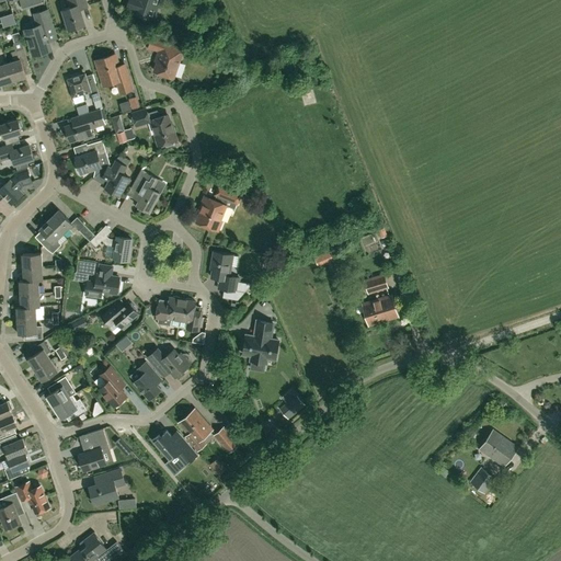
[(69,30),(86,24),(81,9),(88,7),(86,0),(68,0),(70,7),(63,10),(69,30)]
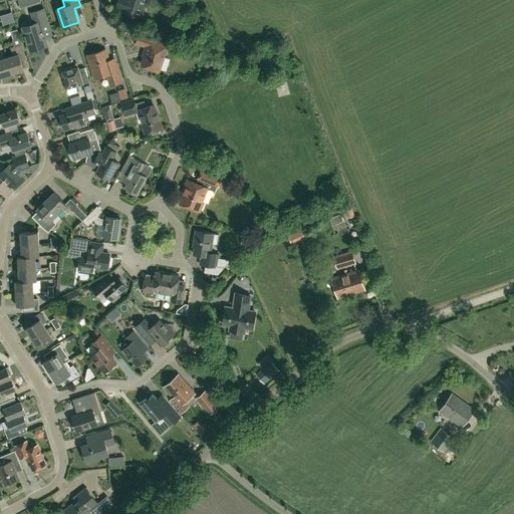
[(121,10),(121,11),(132,15),(132,16),(135,17),(135,16),(138,17),(142,5),(147,6),(149,0),(117,0),(115,8),(121,10)]
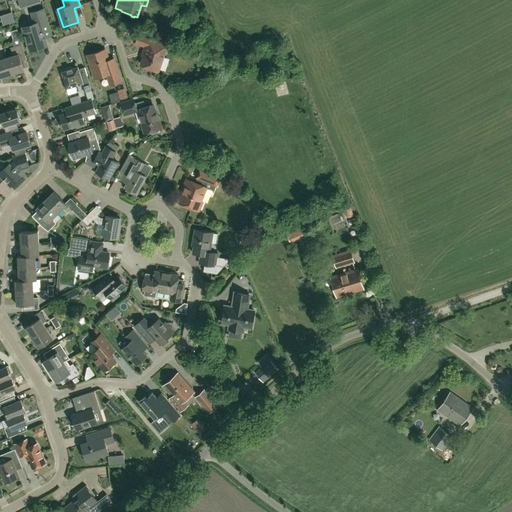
[(44,37),(52,35),(44,9),(32,13),(35,24),(23,27),(30,49),(46,44),(44,37)]
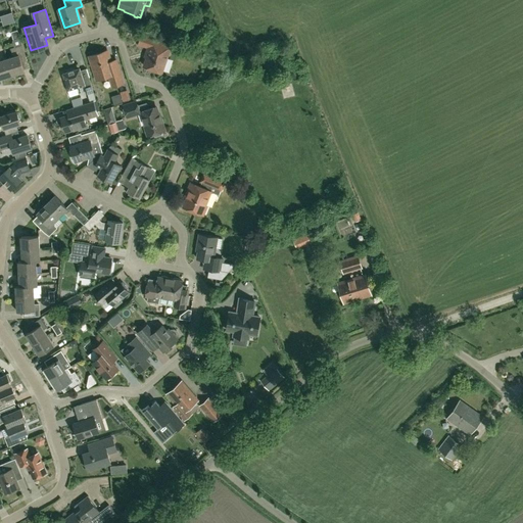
[(142,35),(139,44),(150,48),(144,66),(149,67),(148,69),(156,73),(156,70),(161,73),(171,45),(142,35)]
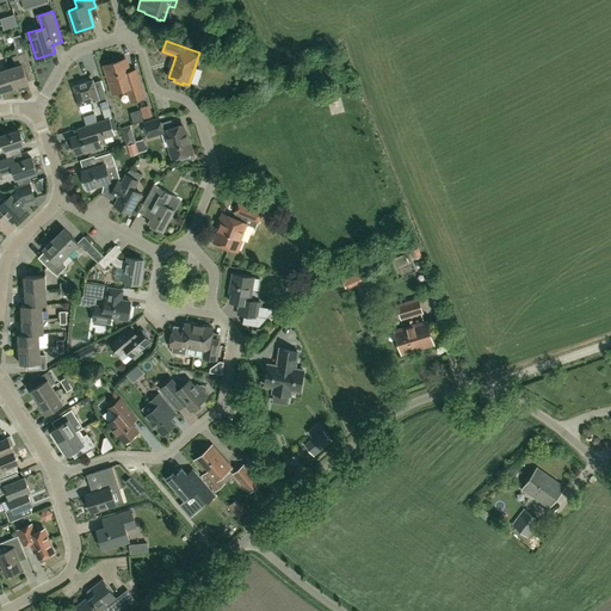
[(16,67),(8,68),(16,87),(29,84),(28,81),(24,68),(30,67),(23,42),(22,42),(20,42),(20,44),(14,47),(17,55),(12,56),(16,67)]
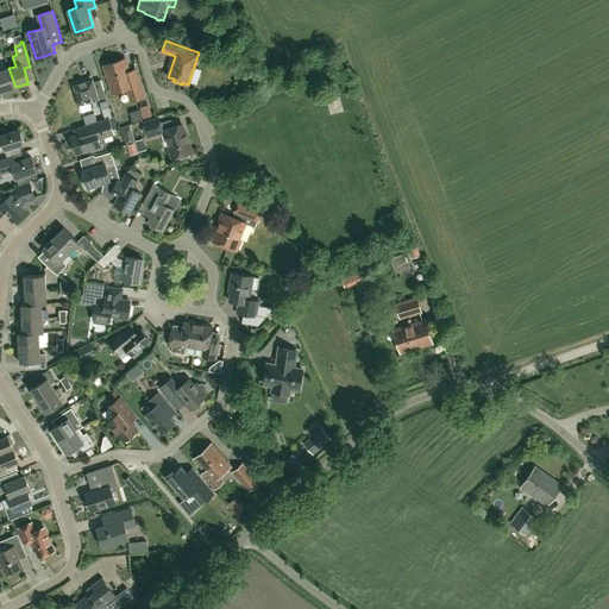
[(144,98),(139,83),(142,83),(137,68),(129,71),(125,60),(104,66),(112,93),(127,88),(131,101),(144,98)]
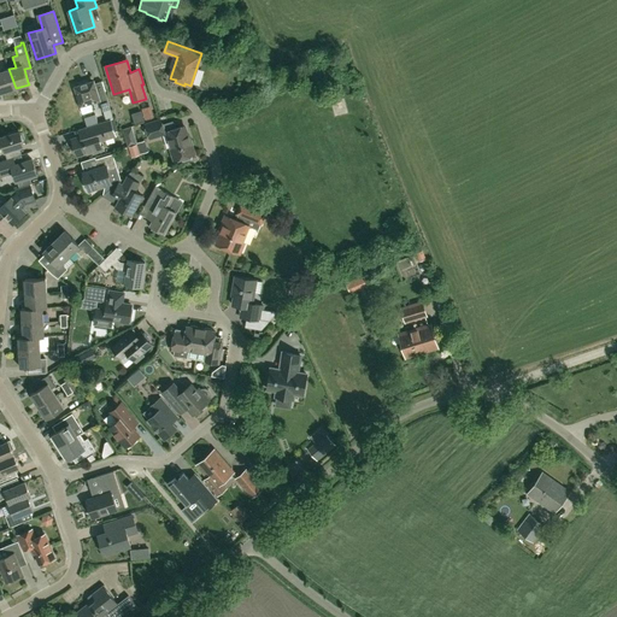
[(16,88),(9,69),(1,71),(0,66),(0,89),(1,93),(16,88)]
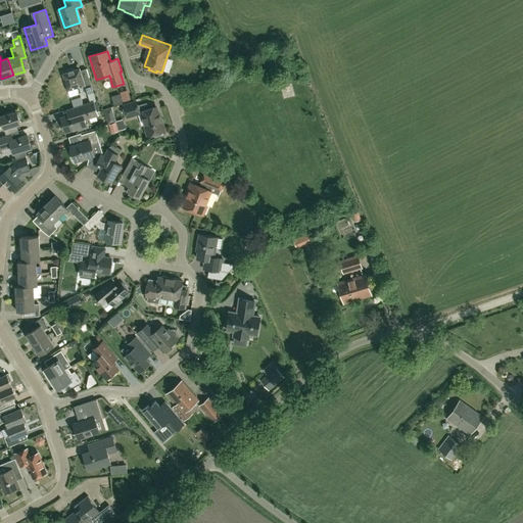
[(84,80),(81,70),(80,68),(62,74),(67,91),(69,97),(79,94),(77,88),(85,86),(88,94),(94,92),(89,78),(84,80)]
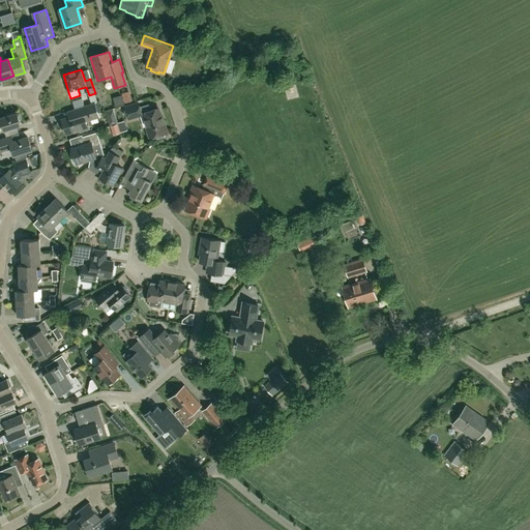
[(129,91),(122,93),(124,104),(133,101),(129,91)]
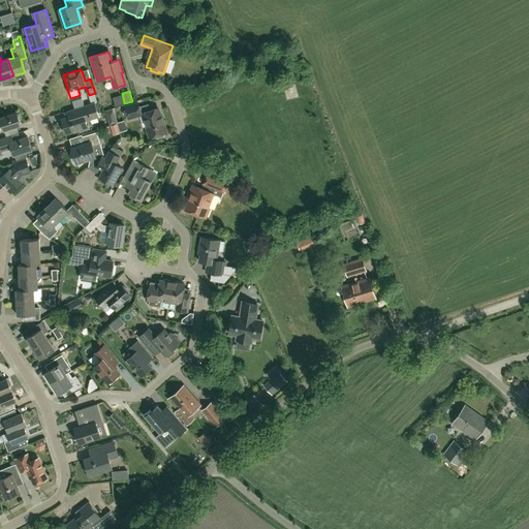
[(80,129),(80,131),(90,128),(88,125),(87,125),(85,120),(98,116),(94,102),(67,111),(69,117),(62,119),(66,133),(80,129)]
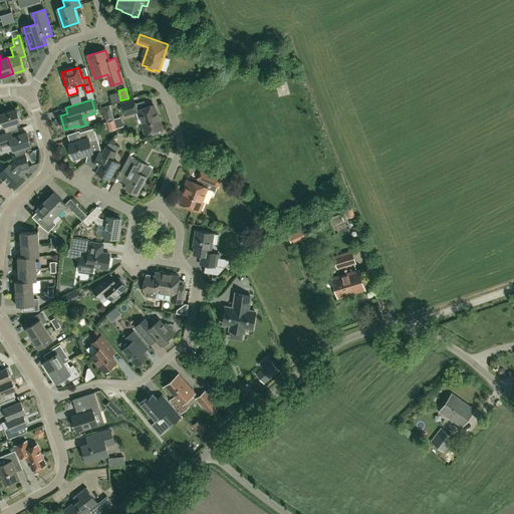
[(124,115),(138,111),(134,99),(121,103),(124,115)]
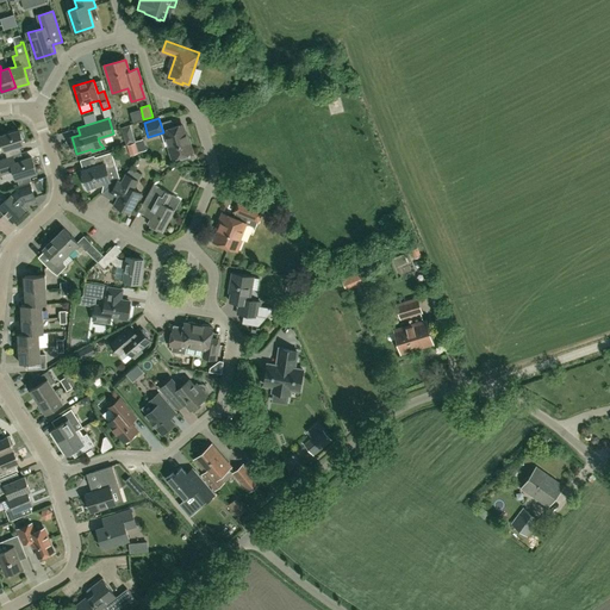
[(169,147),(173,159),(180,156),(181,159),(188,157),(190,153),(192,151),(188,138),(187,138),(182,125),(165,130),(170,147),(169,147)]
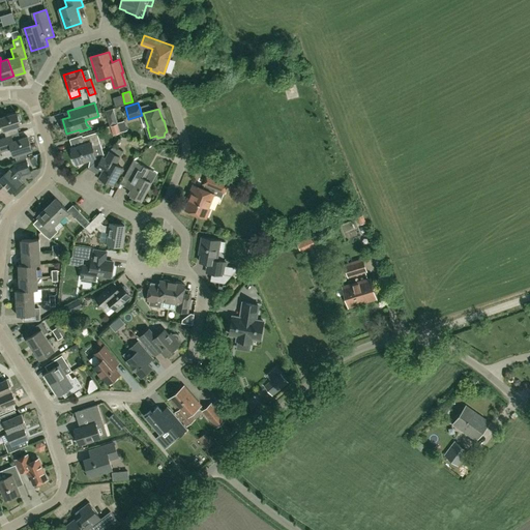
[(17,114),(17,113),(0,118),(0,117),(0,124),(2,124),(4,130),(21,125),(19,121),(20,121),(21,119),(20,115),(18,114),(17,114)]
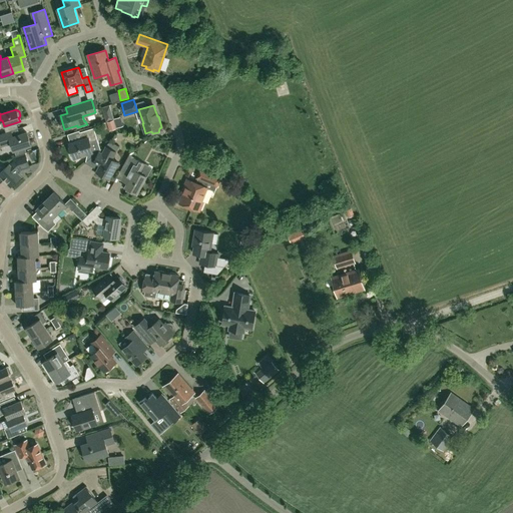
[(81,139),(77,140),(69,143),(74,158),(93,152),(90,143),(97,140),(94,128),(79,132),(81,139)]
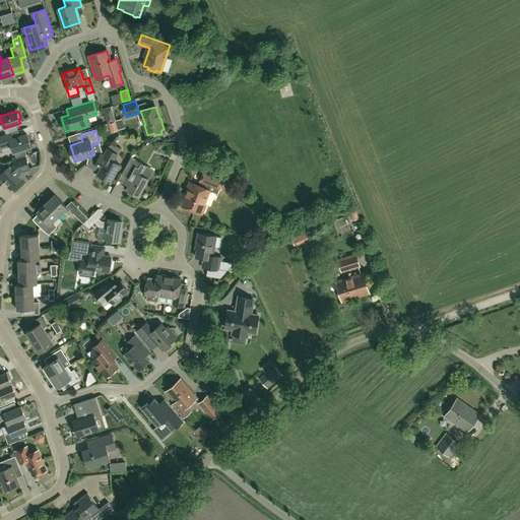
[(31,147),(27,134),(12,139),(10,133),(0,135),(0,149),(11,146),(14,153),(31,147)]
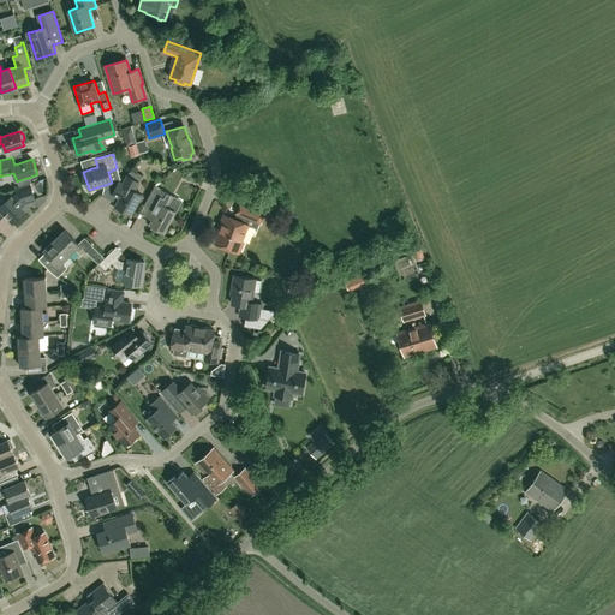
[(115,184),(115,185),(111,195),(119,199),(114,208),(124,214),(125,212),(131,215),(142,195),(131,189),(136,180),(126,175),(115,184)]
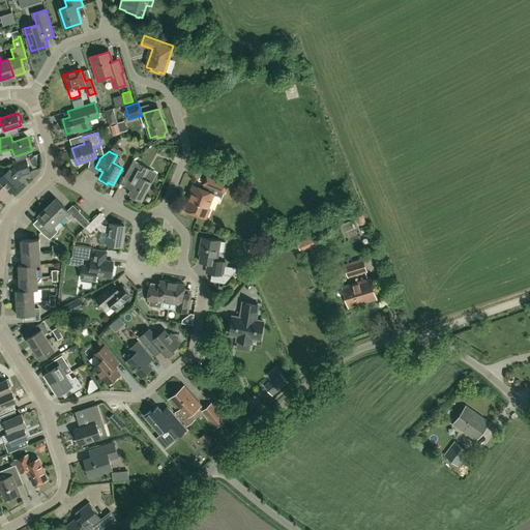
[(30,173),(28,164),(26,158),(15,163),(8,169),(9,170),(0,178),(0,181),(11,193),(22,182),(19,179),(23,175),(30,173)]
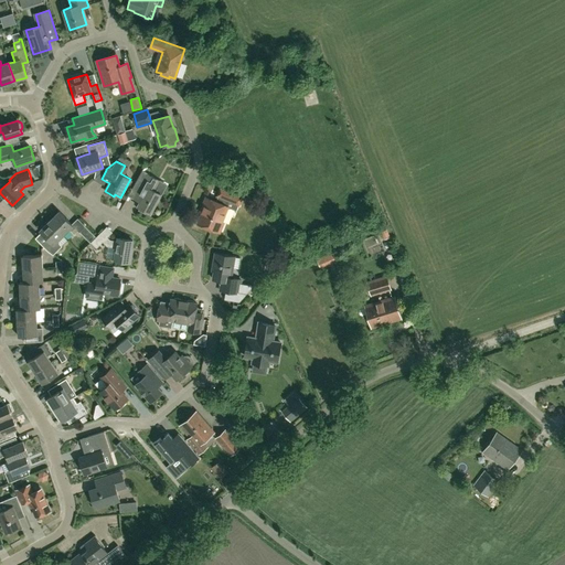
[(150,214),(161,194),(155,191),(160,181),(147,173),(132,199),(139,203),(137,206),(150,214)]
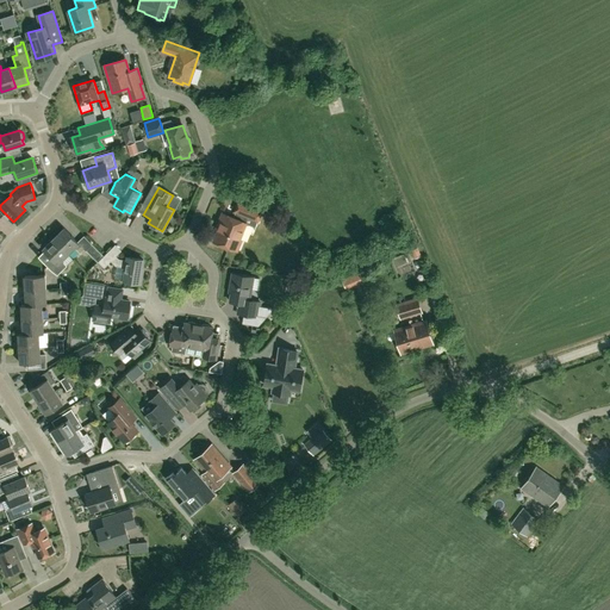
[(112,206),(106,198),(99,203),(104,211),(112,206)]
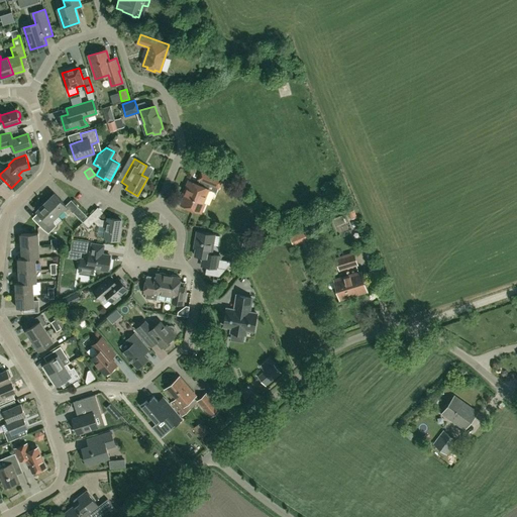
[(182,204),(199,211),(208,189),(189,181),(185,191),(187,191),(182,204)]
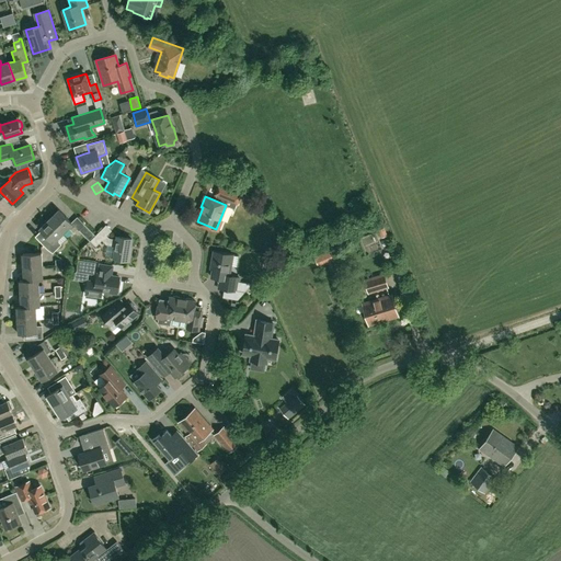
[(49,219),(63,233),(69,228),(73,232),(77,229),(72,225),(72,224),(59,210),(49,219)]
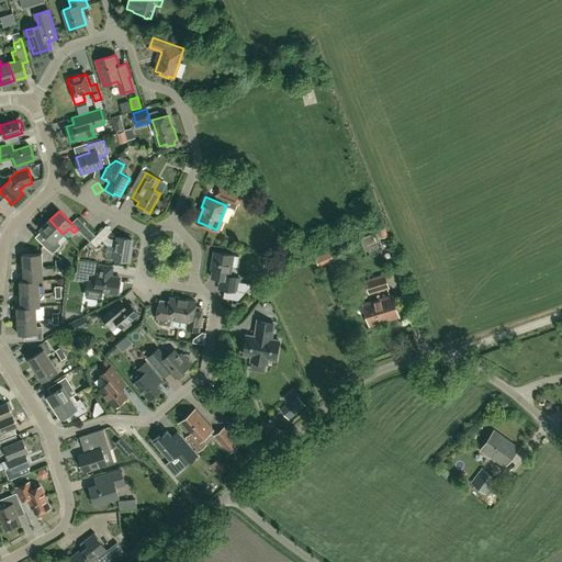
[(57,240),(63,234),(49,220),(40,229),(47,238),(42,244),(47,249),(53,254),(62,245),(57,240)]
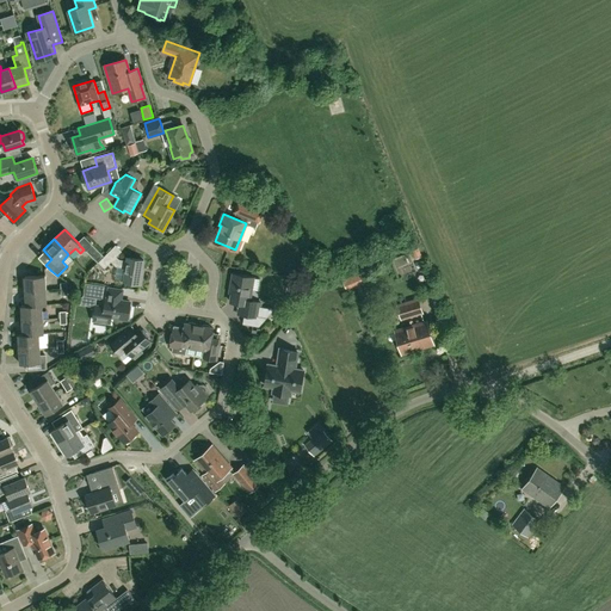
[(98,263),(104,257),(92,245),(86,251),(98,263)]
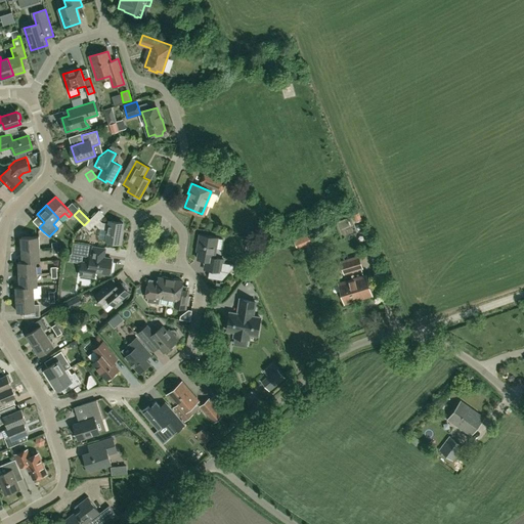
[(121,234),(122,229),(123,223),(110,221),(110,224),(102,222),(99,220),(98,222),(92,216),(89,220),(84,225),(89,230),(95,224),(99,228),(108,230),(106,242),(121,244),(122,234),(121,234)]
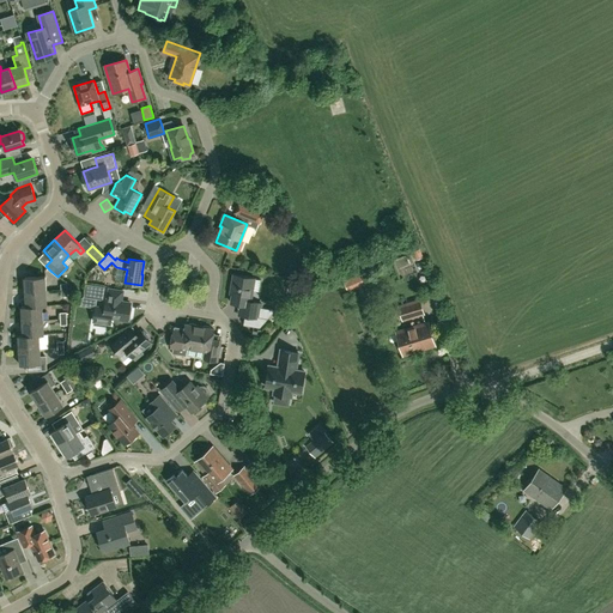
[(364,273),(344,281),(347,291),(369,281),(364,273)]
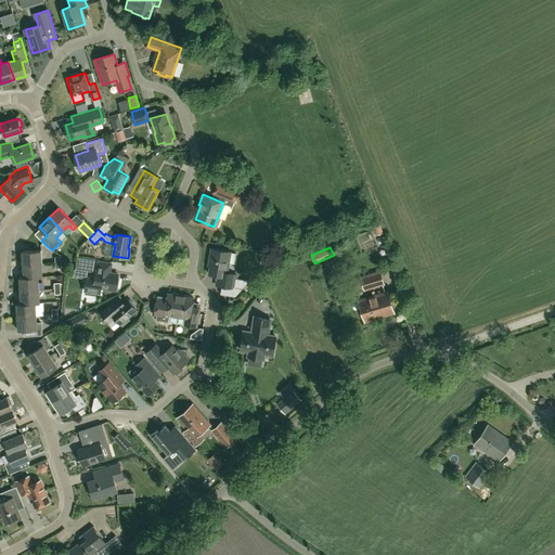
[(209,274),(219,275),(217,285),(220,285),(219,293),(234,296),(248,280),(237,279),(239,274),(227,272),(230,253),(211,249),(210,259),(211,259),(209,274)]
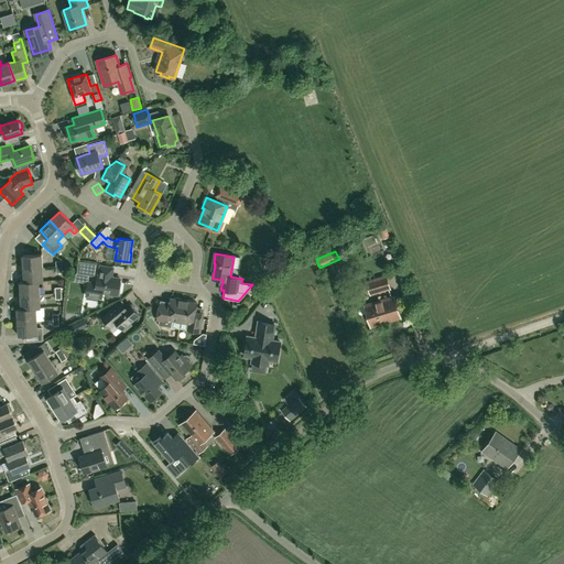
[(23,269),(43,268),(42,255),(22,256),(23,269)]
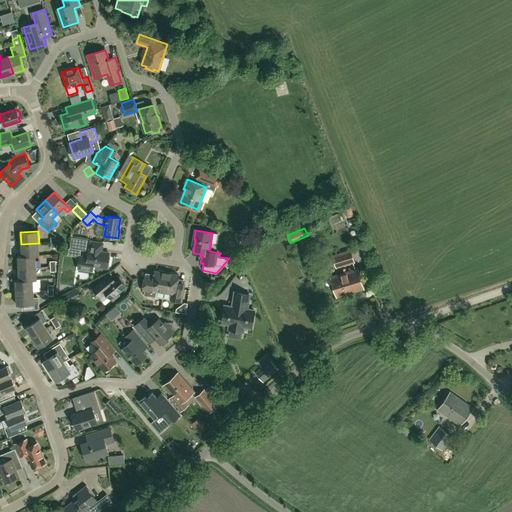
[(87,239),(71,237),(70,248),(86,250),(87,239)]
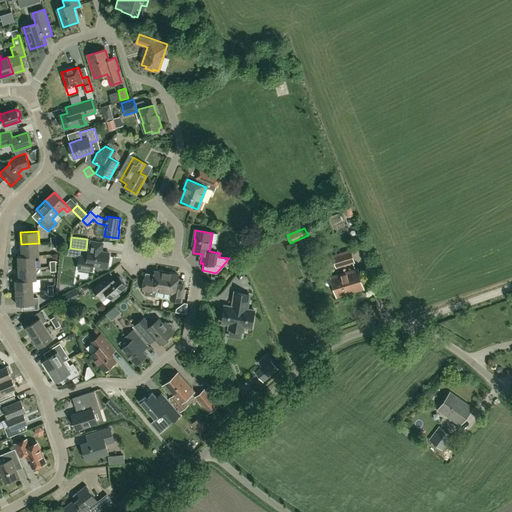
[(90,250),(89,250),(88,257),(80,256),(78,268),(92,271),(93,266),(106,268),(109,253),(101,251),(103,243),(91,241),(90,250)]
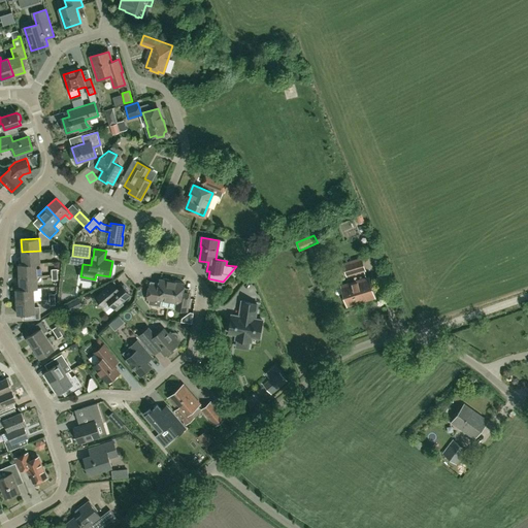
[(23,264),(36,264),(40,263),(40,251),(22,252),(23,264)]
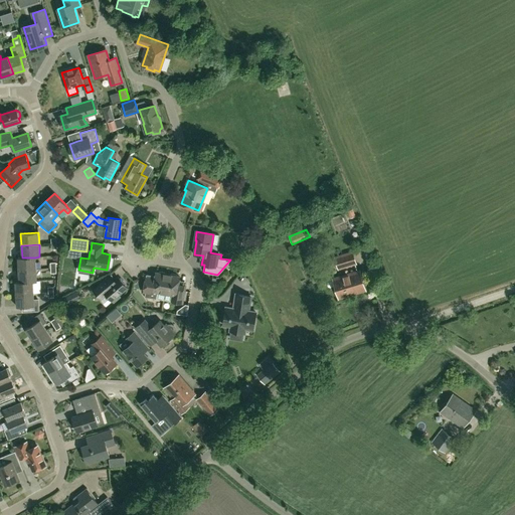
[(338,269),(356,264),(352,251),(335,258),(338,269)]
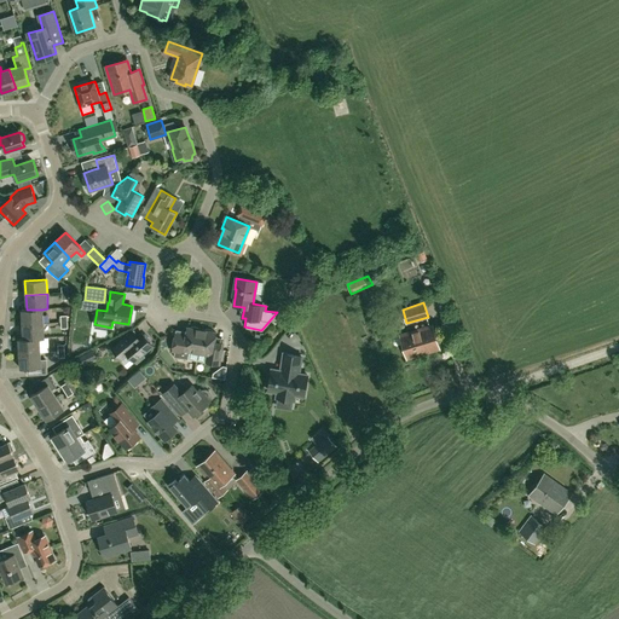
[(370,307),(371,312),(374,322),(383,318),(379,304),(370,307)]
